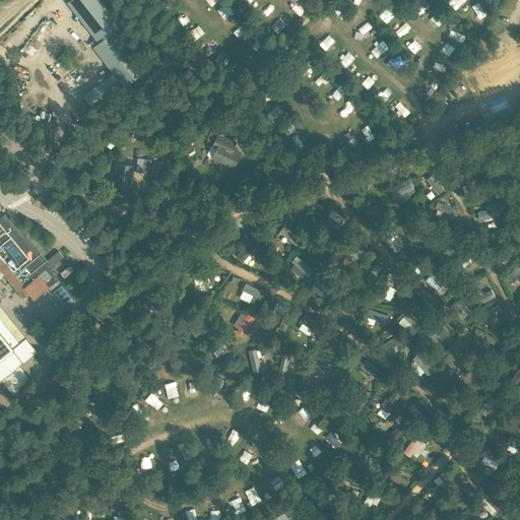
[(125,86),(145,70),(114,30),(93,47),(125,86)]
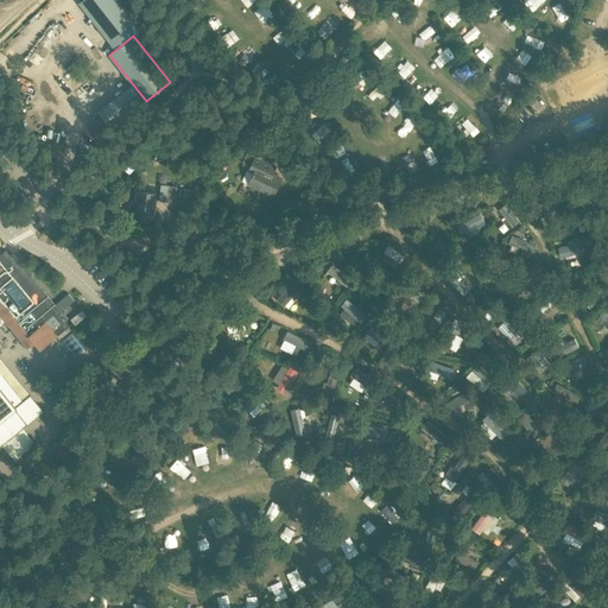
[(95,134),(105,126),(97,116),(88,125),(95,134)]
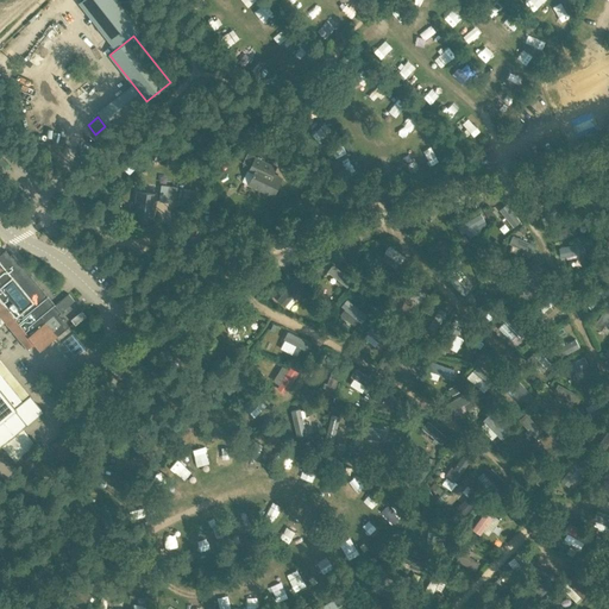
[(274,171),(277,165),(255,155),(248,169),(253,171),(248,183),(274,195),(283,176),(274,171)]
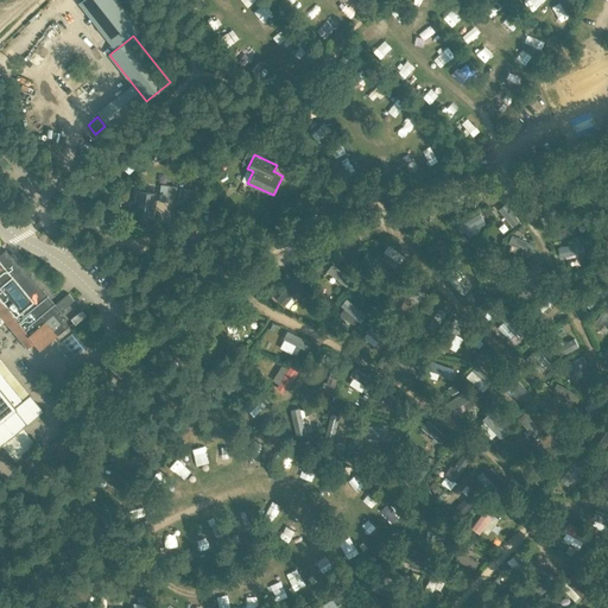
[(583,181),(580,188),(601,200),(606,192),(583,181)]
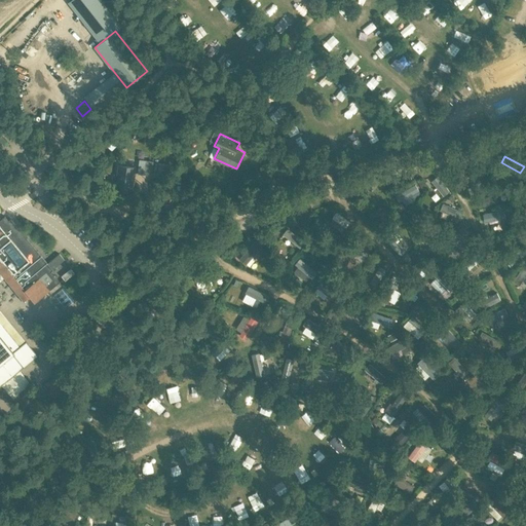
[(139,159),(138,174),(144,174),(146,159),(139,159)]
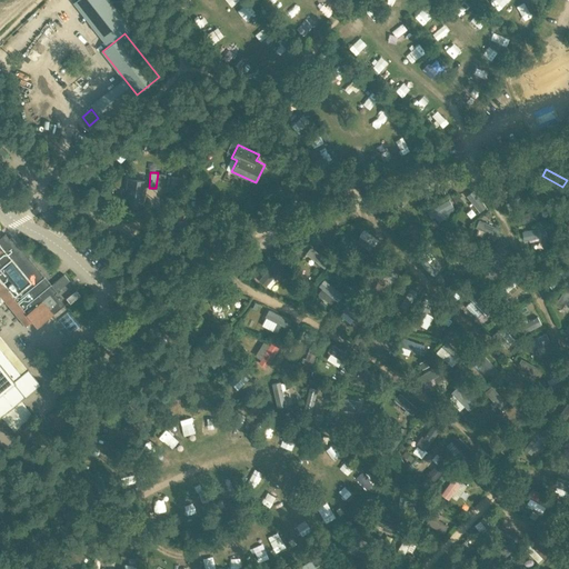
[(171,176),(170,185),(181,186),(182,177),(171,176)]
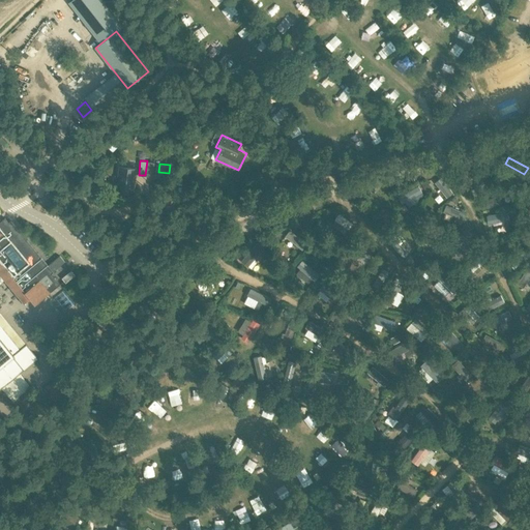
[(138,167),(119,165),(116,190),(135,193),(138,167)]
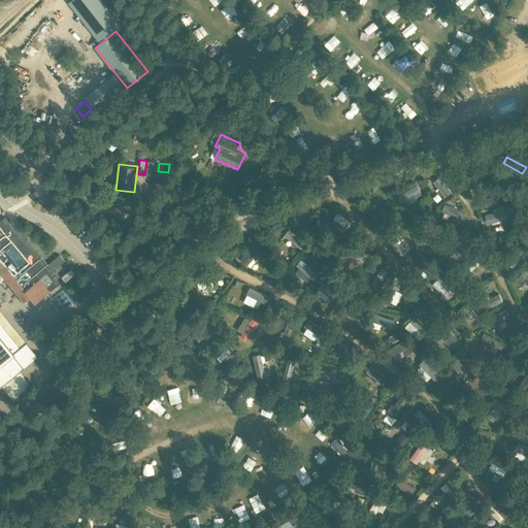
[(438,176),(433,182),(446,196),(451,192),(438,176)]
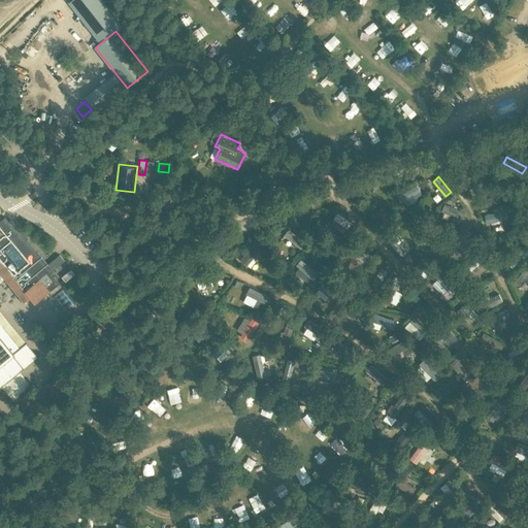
[(480,178),(466,187),(469,192),(483,184),(480,178)]
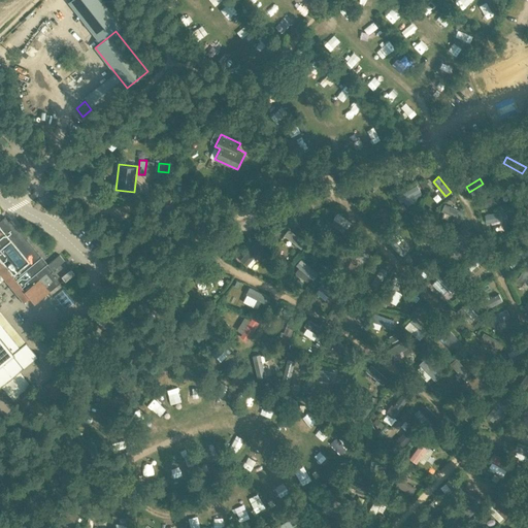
[(417,185),(396,196),(400,202),(415,194),(421,191),(417,185)]
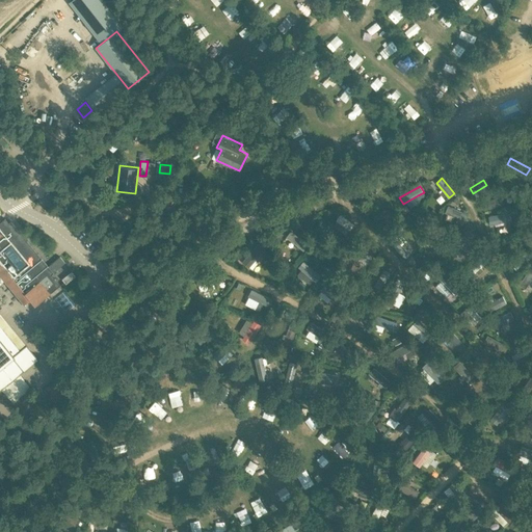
[(503,196),(481,202),(483,209),(504,204),(503,196)]
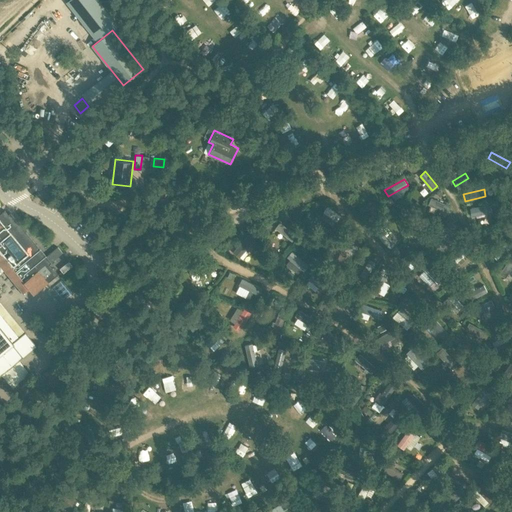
[(431,198),(428,204),(440,210),(446,212),(448,213),(451,206),(431,198)]
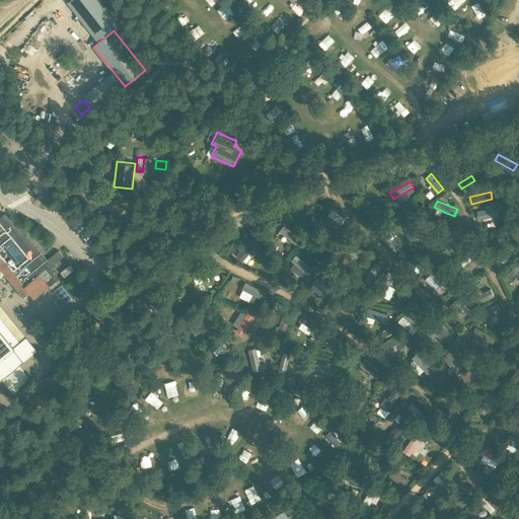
[(498,207),(476,210),(477,218),(499,215),(498,207)]
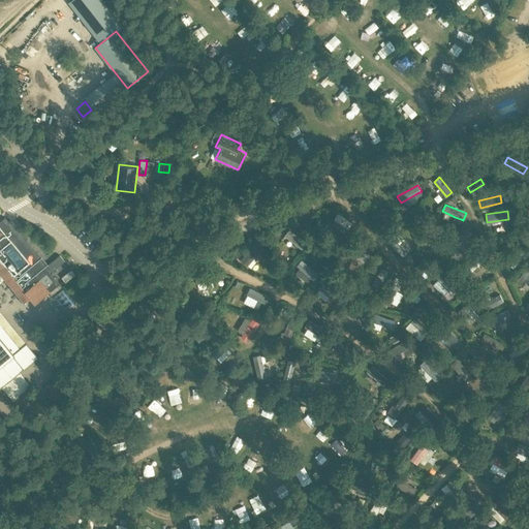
[(338,213),(334,219),(348,229),(352,223),(338,213)]
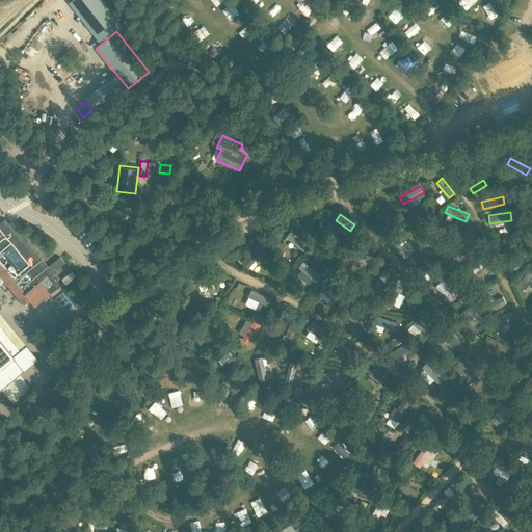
[(2,222),(0,222),(0,268),(7,277),(4,281),(24,304),(34,297),(40,302),(58,287),(60,286),(55,278),(54,280),(51,275),(54,273),(11,221),(8,223),(5,219),(2,222)]
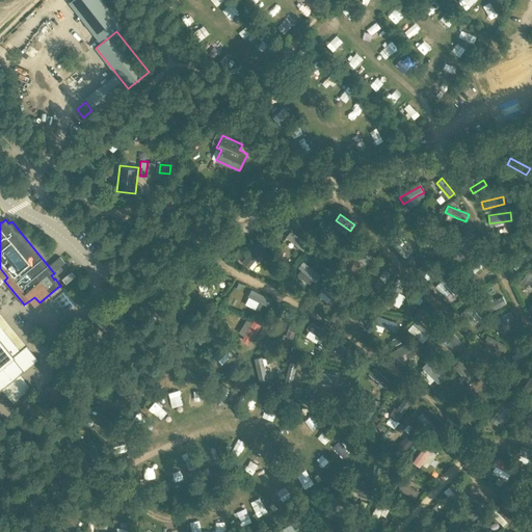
[(326,223),(321,229),(325,232),(329,227),(326,223)]
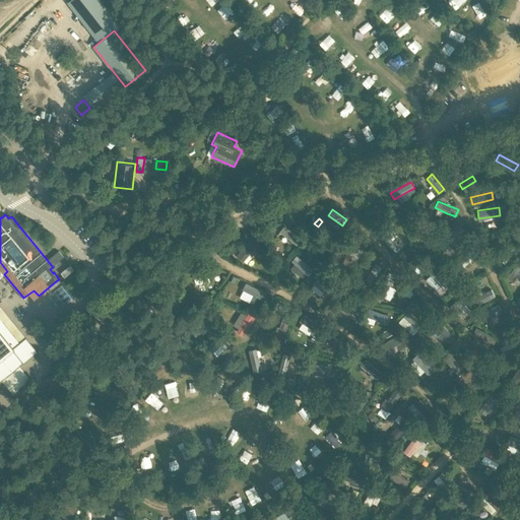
[(283,224),(279,231),(289,239),(293,242),(296,244),(301,239),(283,224)]
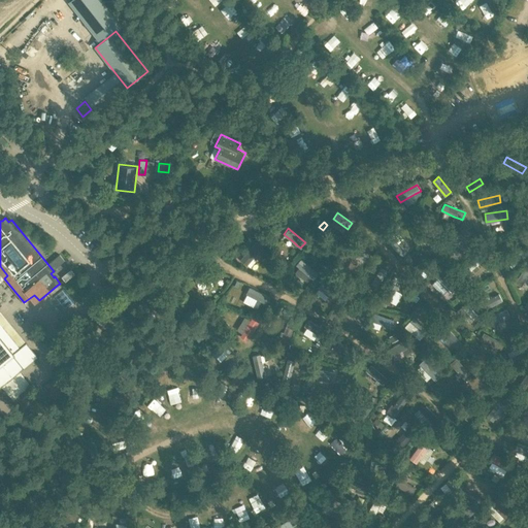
[(436,229),(429,230),(431,250),(438,249),(436,229)]
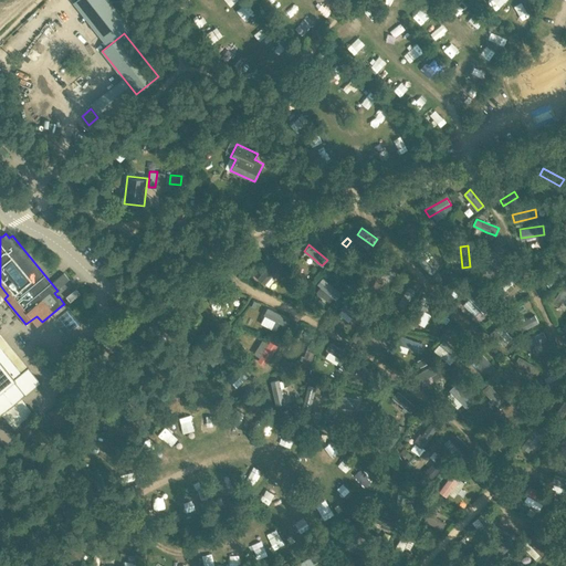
[(491,250),(482,270),(490,273),(499,253),(491,250)]
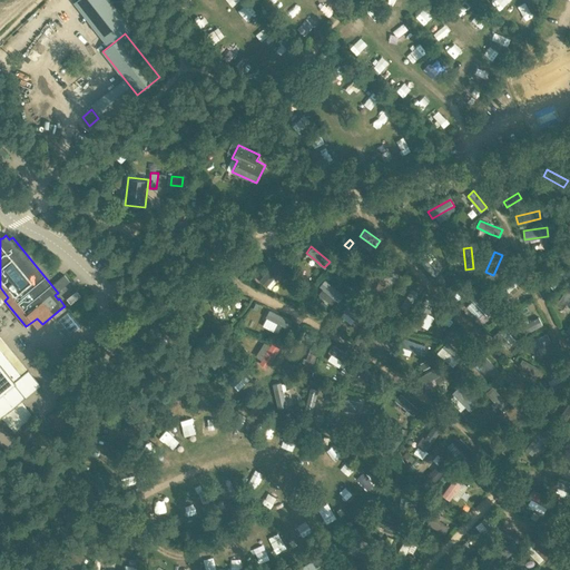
[(422,254),(418,258),(433,277),(439,273),(422,254)]
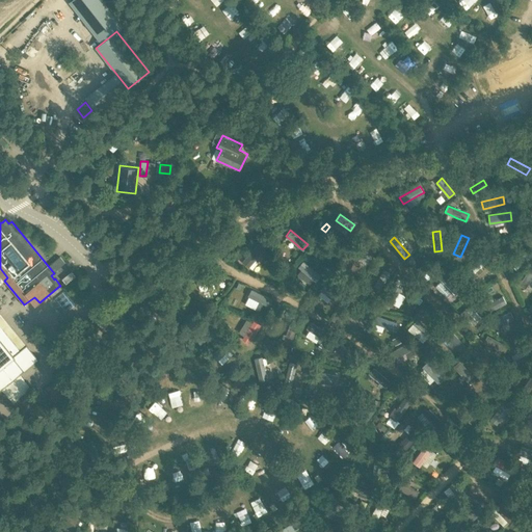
[(258,243),(241,261),(248,267),(264,249),(258,243)]
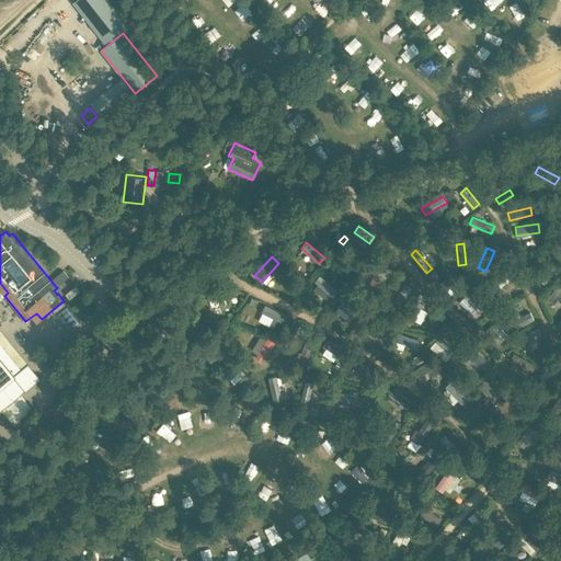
[(384,256),(368,272),(374,277),(389,263),(384,256)]
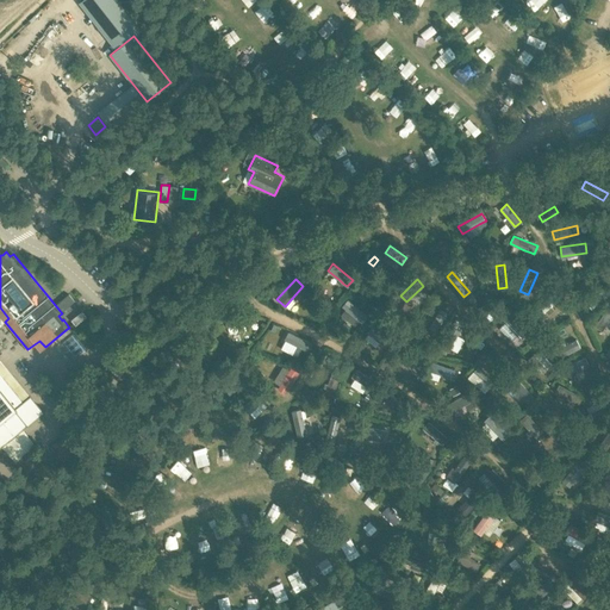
[(609,288),(608,286),(586,302),(591,309),(609,294),(609,288)]
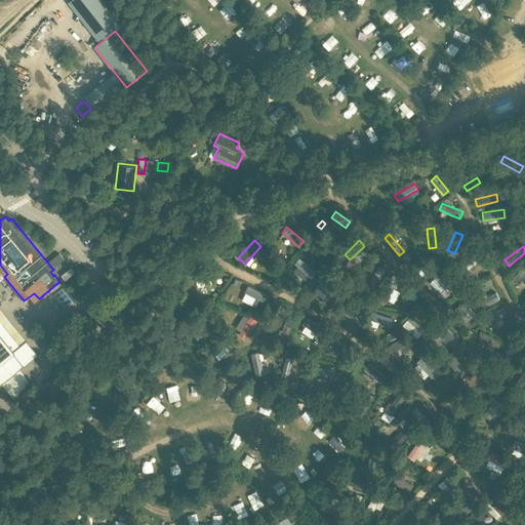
[(477,263),(481,258),(478,254),(473,258),(477,263)]
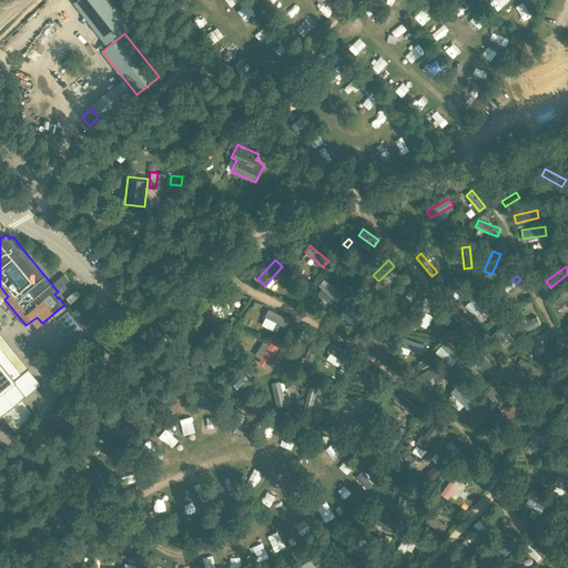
[(323,280),(318,285),(337,301),(343,295),(323,280)]
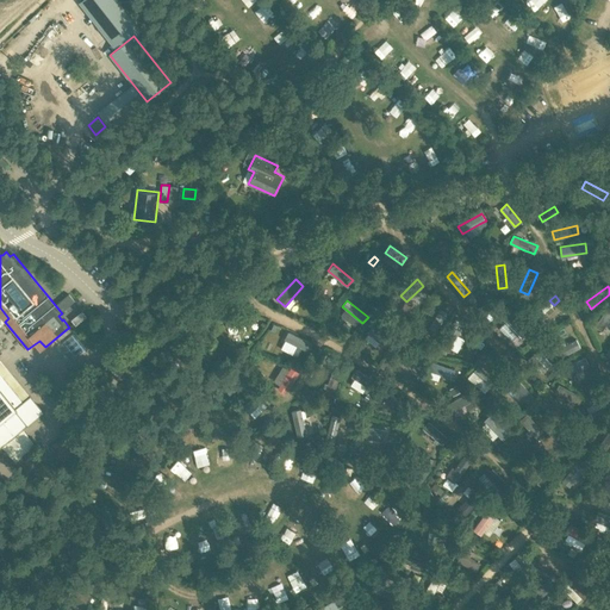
[(548,300),(530,316),(534,321),(546,311),(552,306),(553,305),(548,300)]
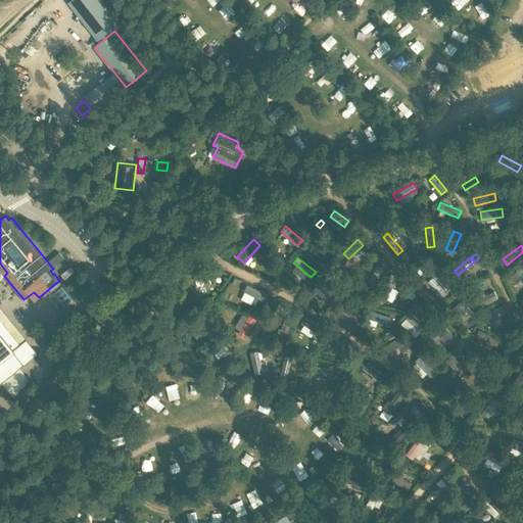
[(522,263),(521,263),(510,280),(516,284),(522,273),(522,263)]
